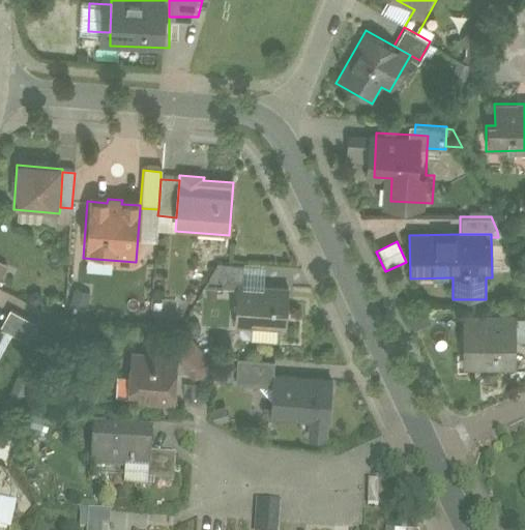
[(0,285),(8,268),(0,264),(0,285)]
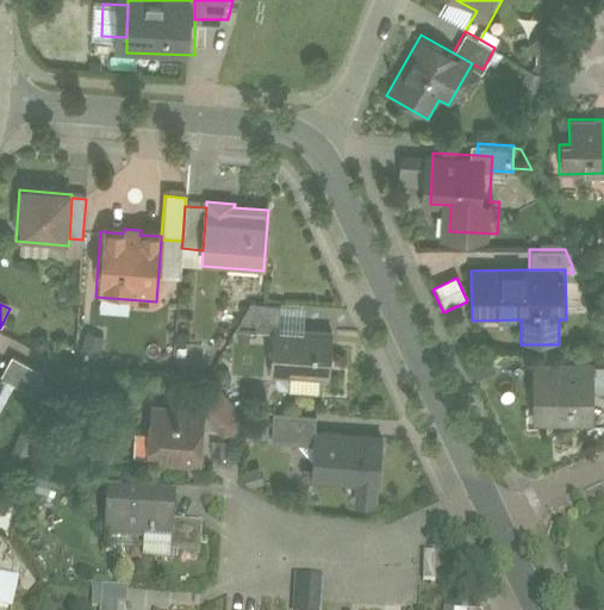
[(272,329),(279,330),(280,309),(249,307),(237,328),(237,334),(272,335),(272,329)]
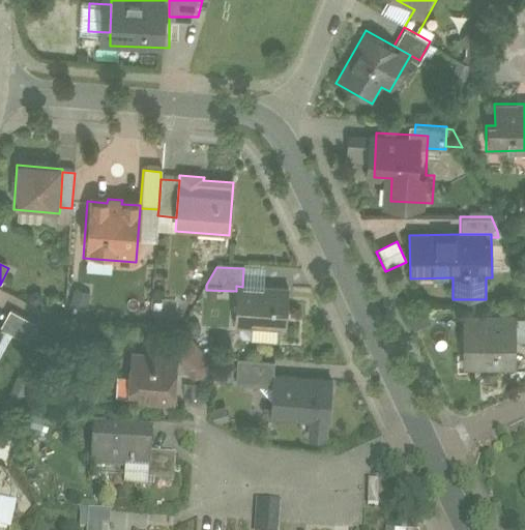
[(90,288),(74,286),(73,304),(88,306),(90,288)]
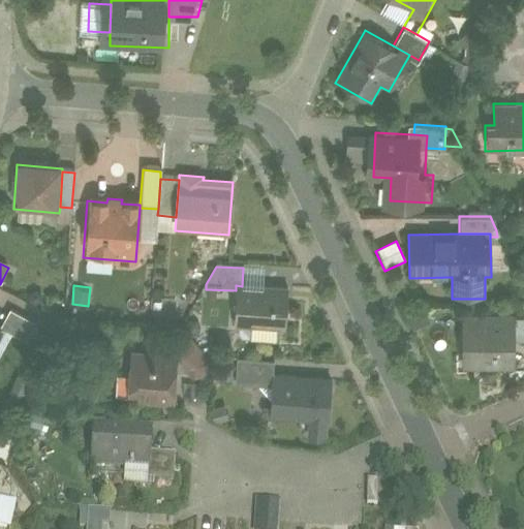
[(286,332),(288,288),(242,286),(236,285),(236,290),(235,330),(286,332)]
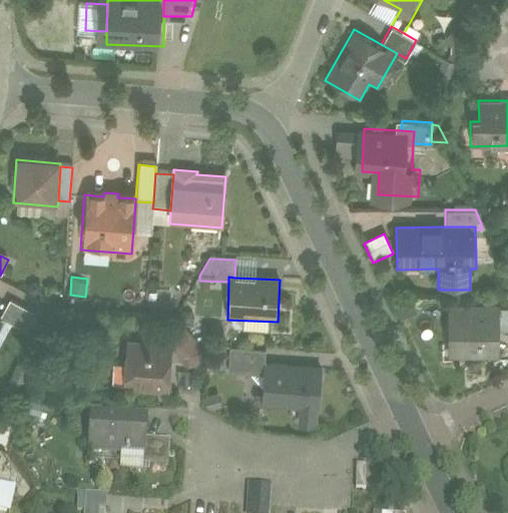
[(4,319),(3,321),(25,332),(33,315),(9,303),(1,318),(4,319)]
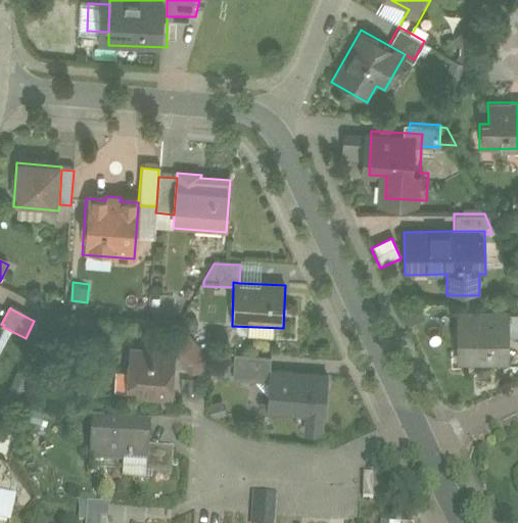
[(514,312),(514,308),(462,310),(463,364),(515,364),(515,335),(514,312)]
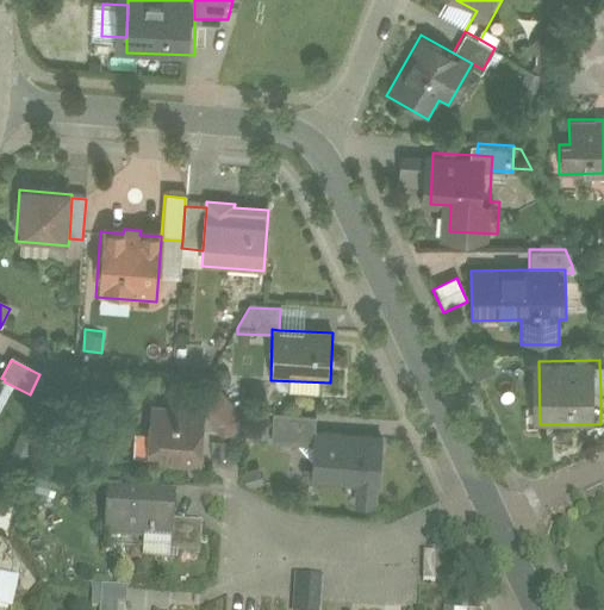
[(205,414),(219,431),(240,414),(220,391),(200,408),(205,409),(205,414)]
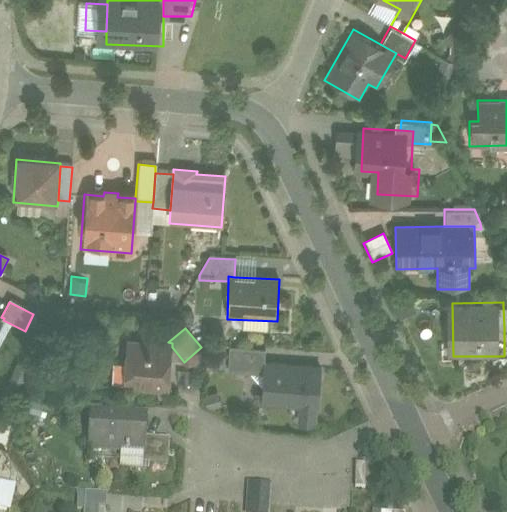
[(123,392),(169,394),(172,347),(172,343),(168,342),(126,340),(123,392)]
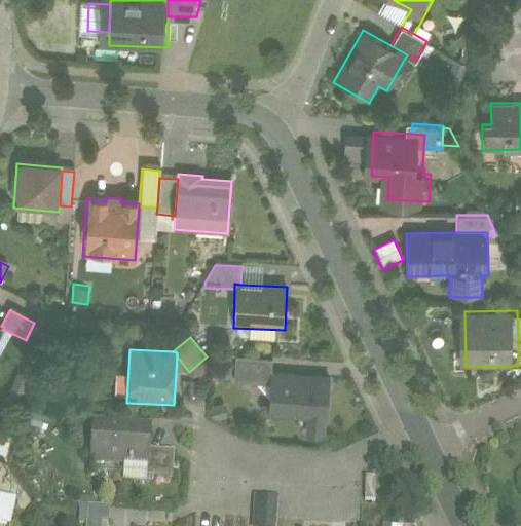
[(231,384),(272,387),(273,368),(274,361),(233,359),(231,384)]
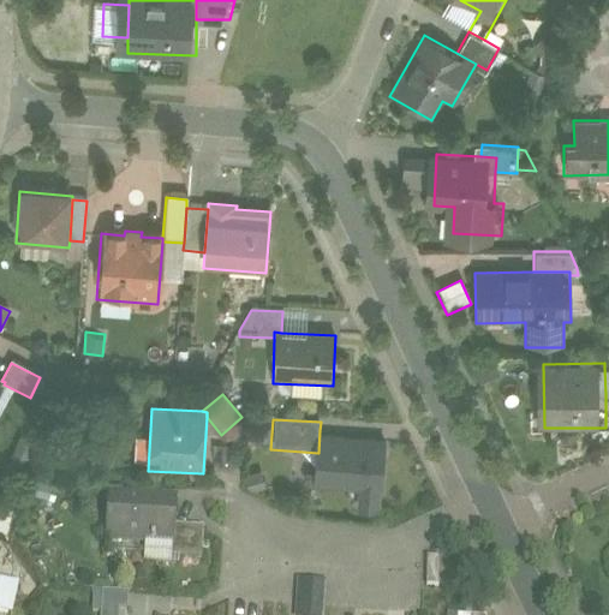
[(382,515),(388,435),(320,430),(318,453),(316,489),(362,493),(360,514),(382,515)]
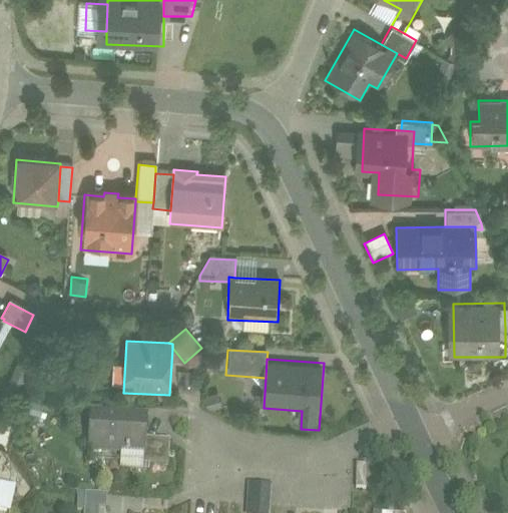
[(31,373),(16,367),(5,395),(20,401),(31,373)]
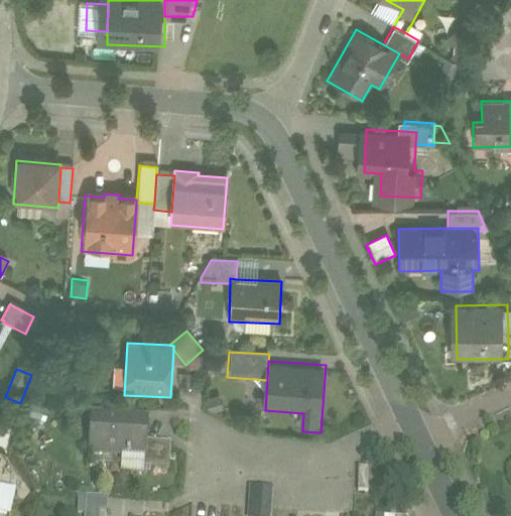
[(148,447),(150,421),(131,419),(131,416),(119,415),(119,419),(93,417),(90,462),(147,466),(148,447)]
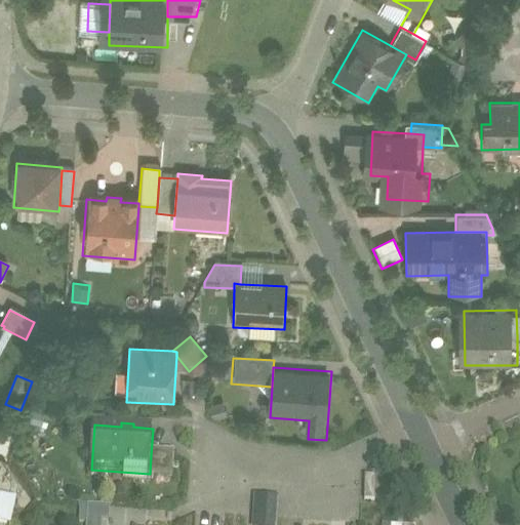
[(0,437),(0,436),(0,458),(7,461),(14,442),(0,437)]
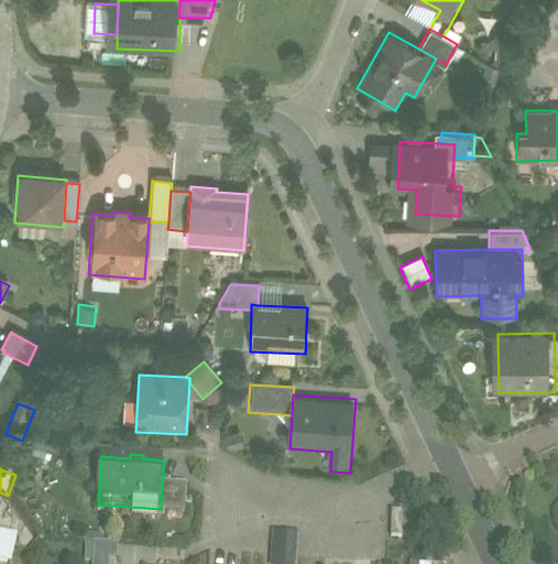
[(185,491),(162,489),(161,509),(160,518),(183,520),(185,491)]
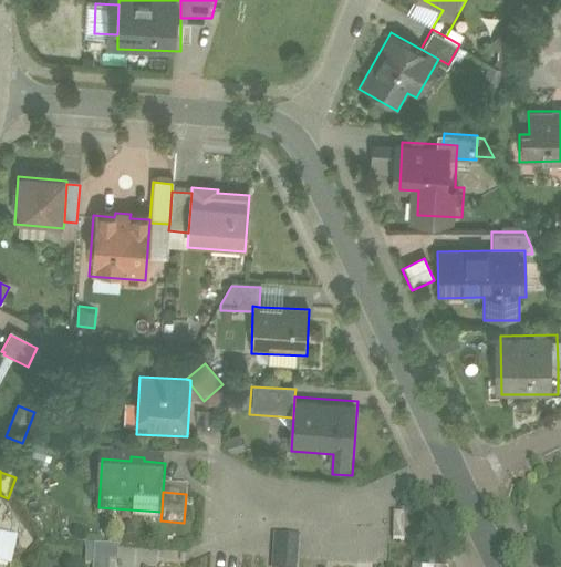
[(411,517),(398,517),(398,542),(411,542),(411,517)]
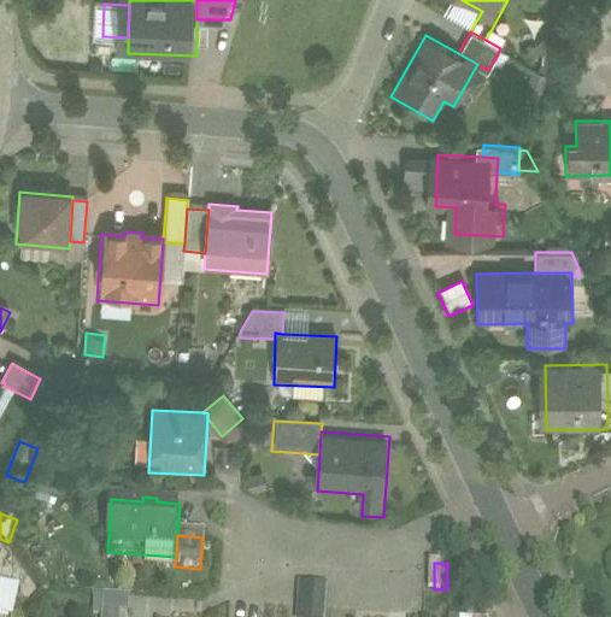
[(0,616),(12,616),(18,589),(0,586),(0,616)]
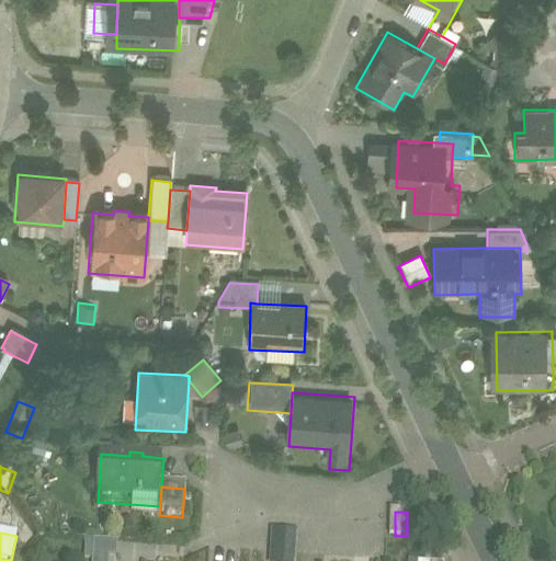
[(301,560),(303,536),(279,534),(276,560),(301,560)]
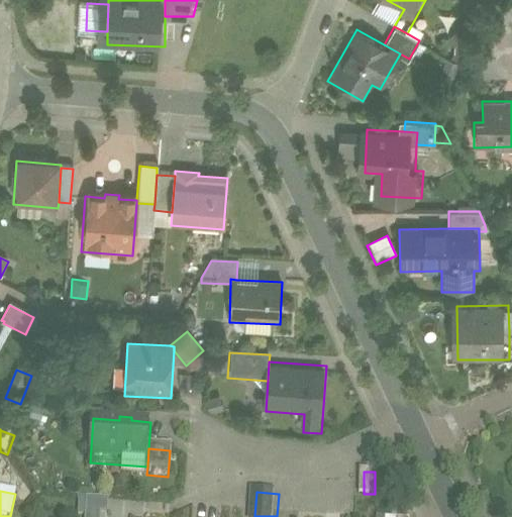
[(107,516),(108,502),(88,502),(88,516),(107,516)]
